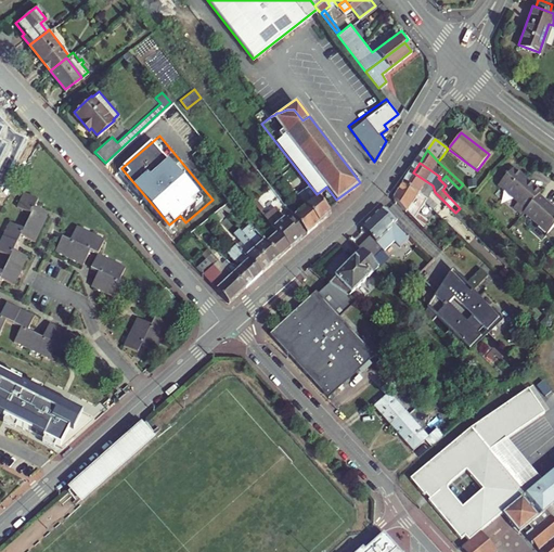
[(233,168),(229,171),(236,181),(241,178),(233,168)]
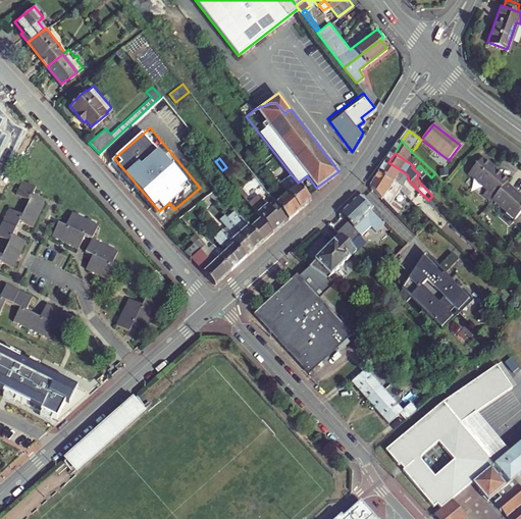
[(495,200),(508,183),(498,175),(500,173),(482,159),(468,177),(486,192),(483,195),(492,202),(495,200)]
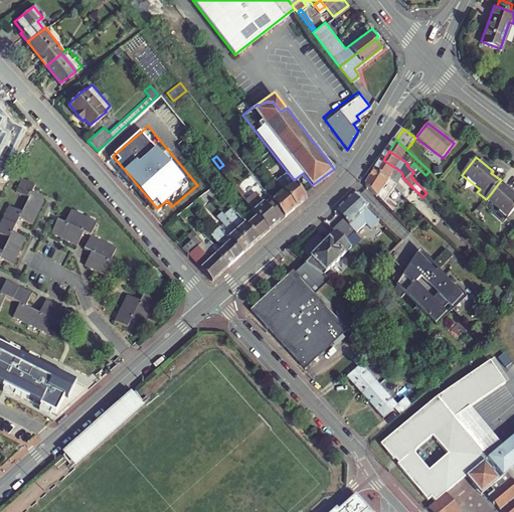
[(377,169),(391,178),(398,186),(401,189),(404,186),(413,196),(417,192),(403,178),(401,172),(383,160),(377,169)]
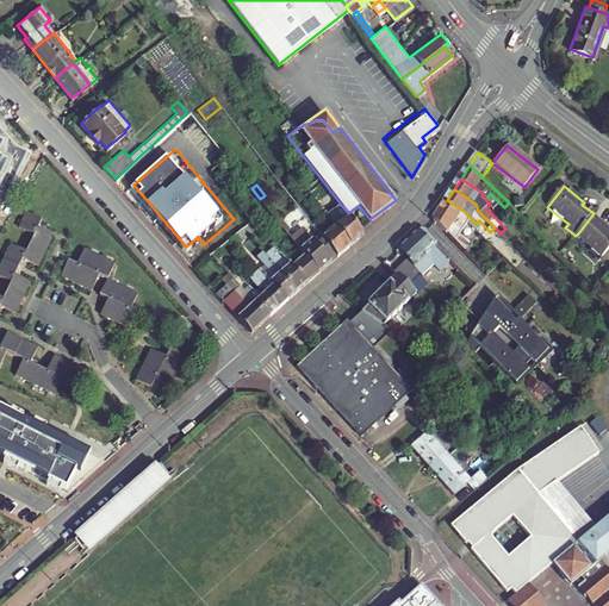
[(312,194),(304,200),(317,217),(325,211),(312,194)]
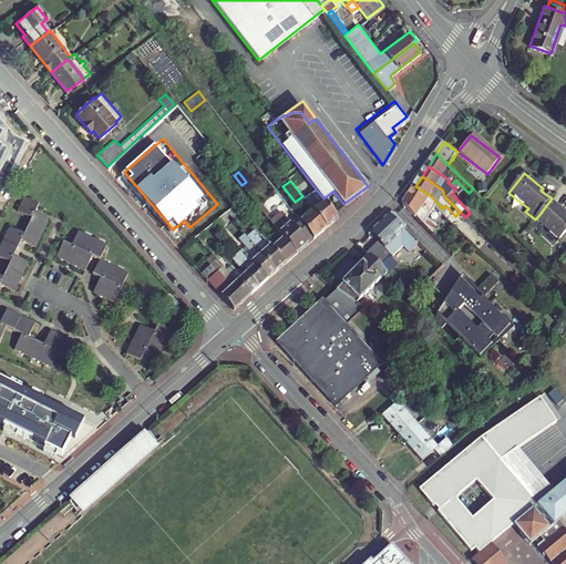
[(415,186),(407,201),(420,215),(421,217),(425,222),(434,231),(440,225),(433,219),(442,208),(439,205),(431,196),(415,186)]
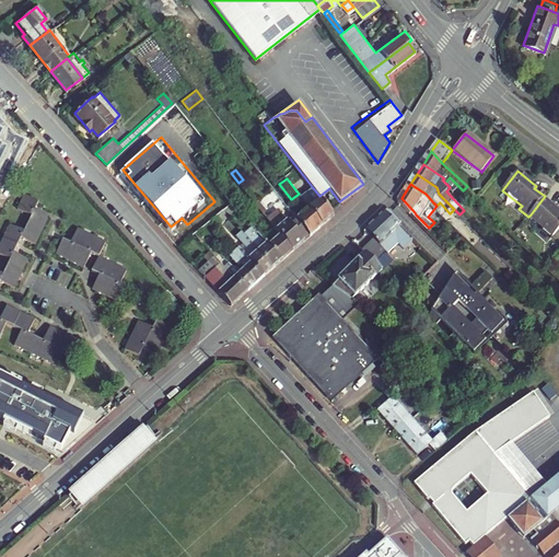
[(311,185),(300,195),(303,198),(322,223),(333,213),(319,196),(311,185)]
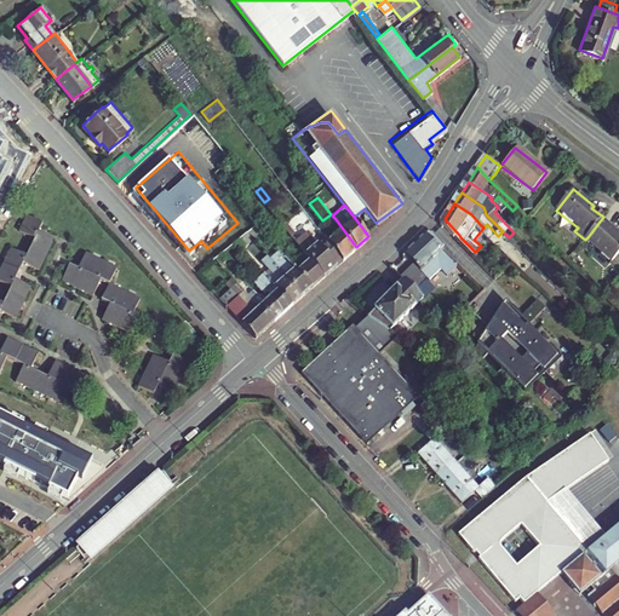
[(0,309),(16,316),(30,285),(16,278),(24,259),(39,266),(52,236),(39,230),(44,219),(27,212),(18,228),(34,235),(26,253),(10,247),(0,268),(0,278),(11,285),(4,301),(0,299),(0,309)]
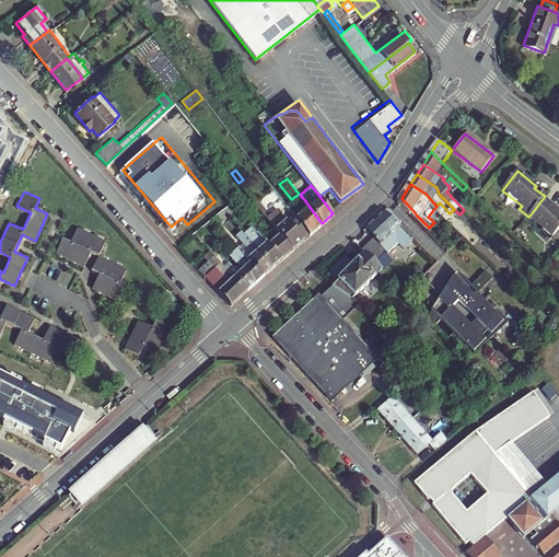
[(291,199),(290,201),(293,206),(303,198),(300,195),(299,194),(291,199)]
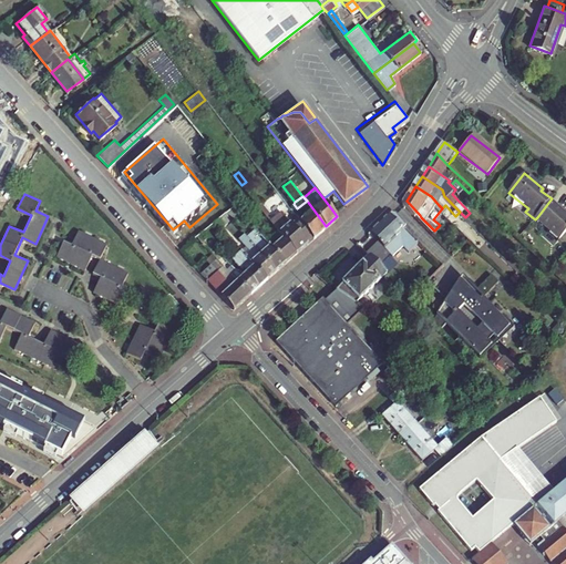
[(565,209),(552,198),(537,217),(562,237),(565,232),(565,209)]
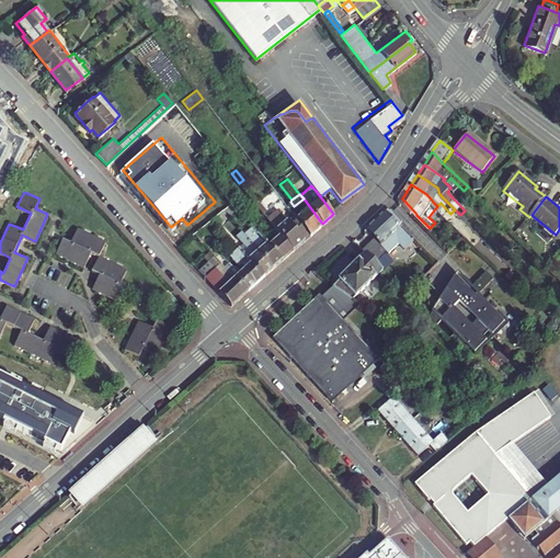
[(322,224),(304,198),(294,206),(290,202),(286,204),(294,213),(310,234),(322,224)]
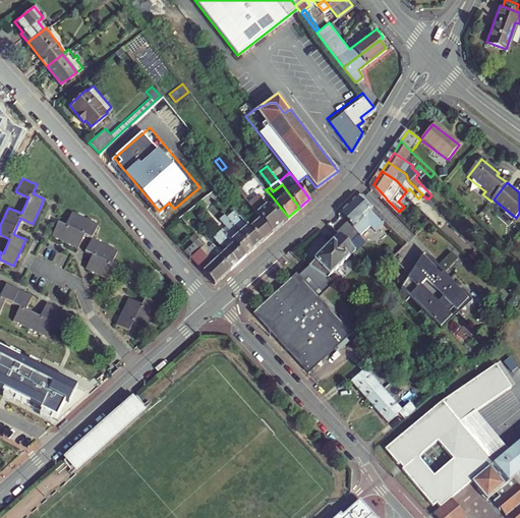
[(246,195),(238,185),(236,187),(244,197),(246,195)]
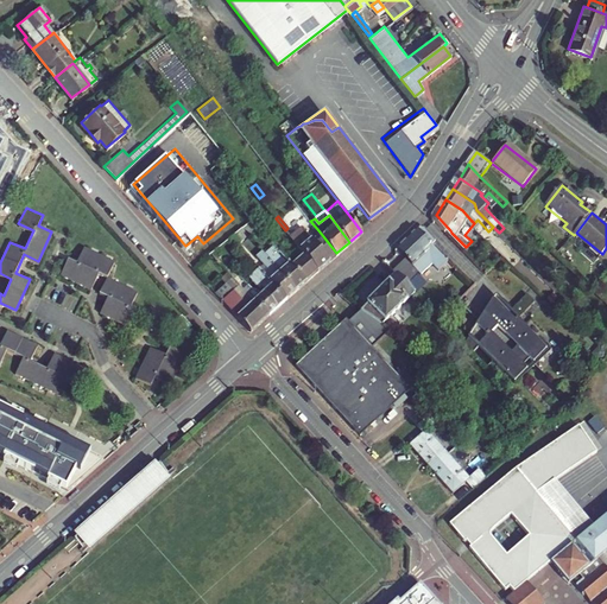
[(252,218),(241,227),(247,233),(257,224),(252,218)]
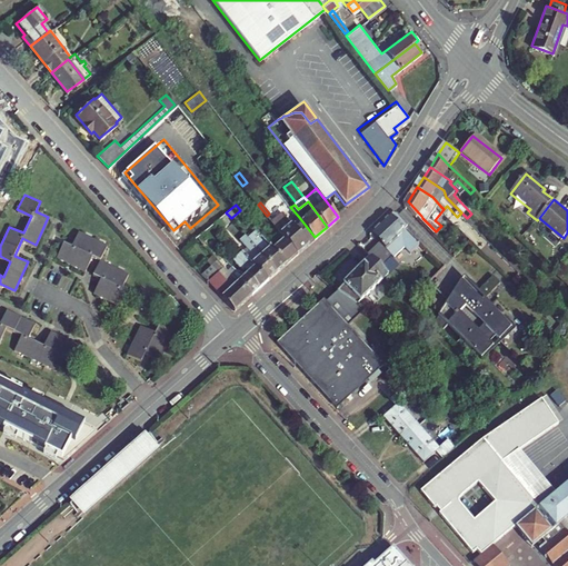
[(297,252),(315,237),(298,216),(291,221),(282,210),(271,220),(278,229),(297,252)]
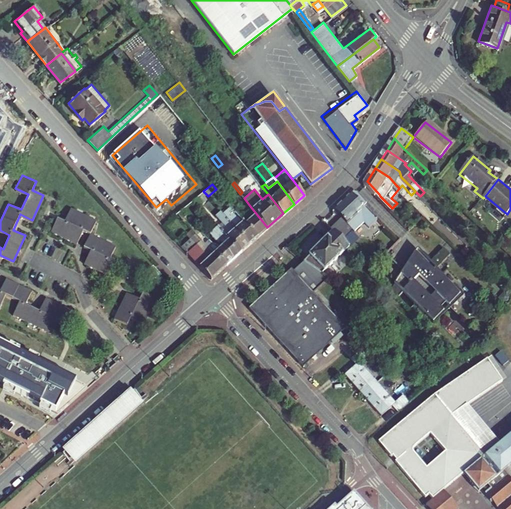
[(203,191),(194,198),(199,204),(208,196),(203,191)]
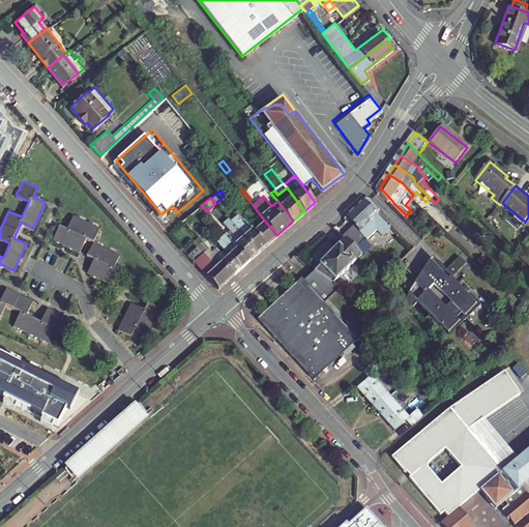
[(369,198),(366,201),(379,213),(383,210),(374,201),(370,199),(369,198)]
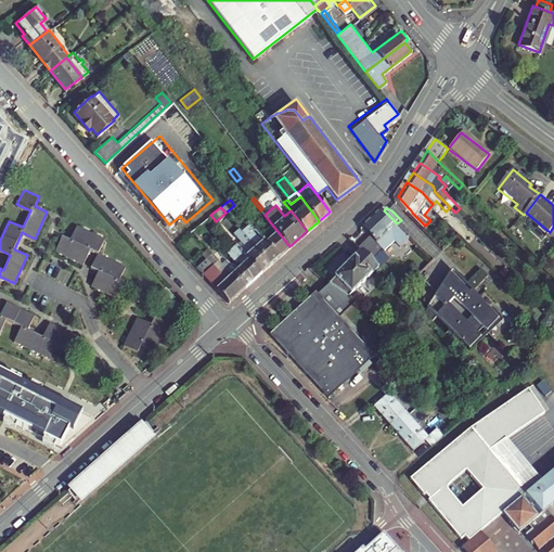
[(384,210),(366,227),(389,251),(398,242),(403,248),(412,240),(397,223),(384,210)]
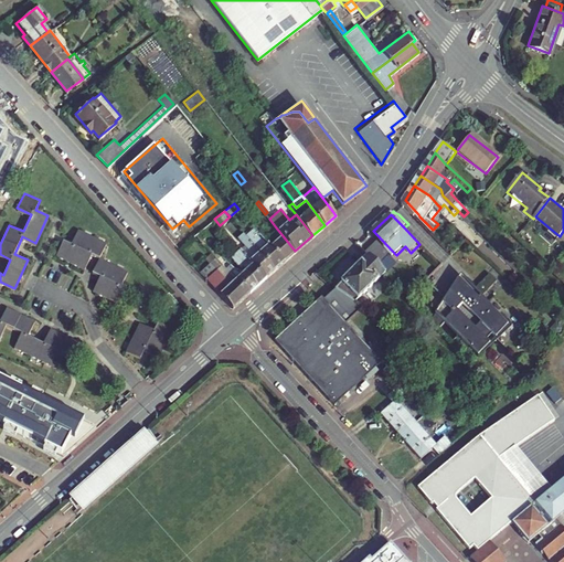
[(263,235),(254,226),(245,234),(275,268),(285,260),(263,235)]
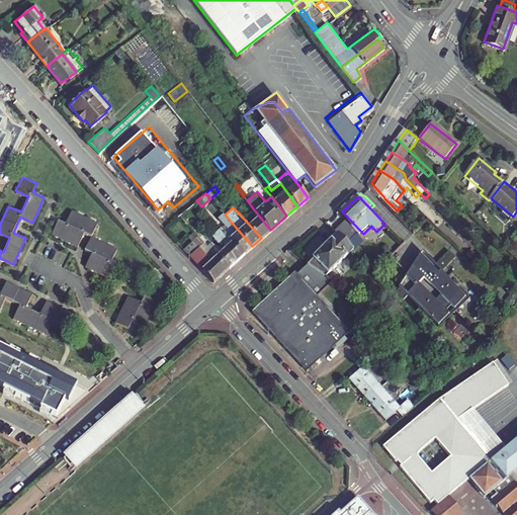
[(64,223),(57,220),(52,233),(77,244),(82,232),(90,236),(96,221),(70,208),(64,223)]
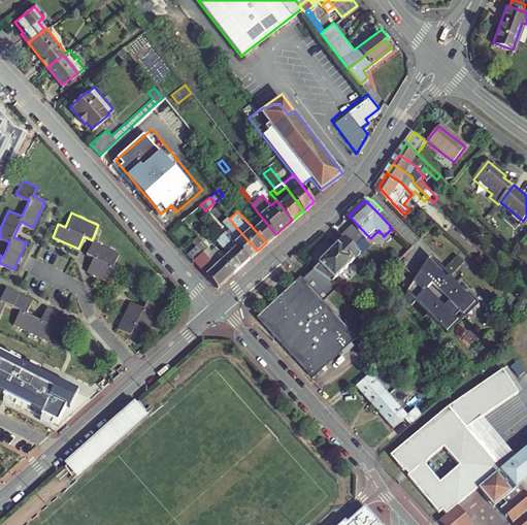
[(266,242),(275,234),(258,212),(251,220),(249,218),(245,220),(266,242)]
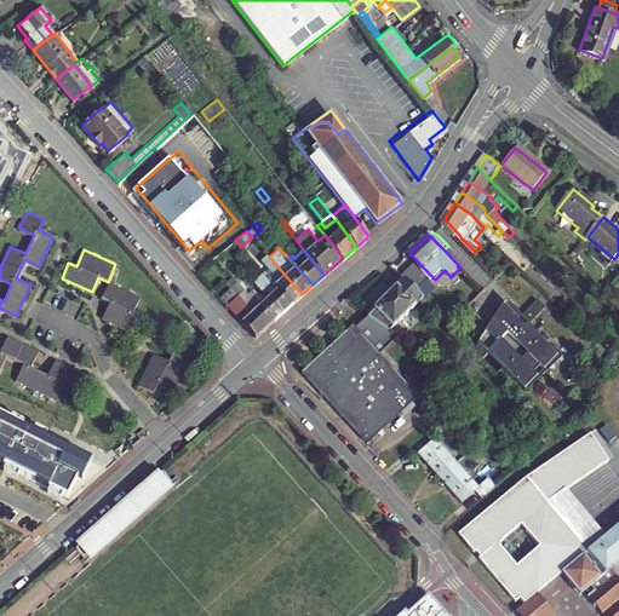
[(224,258),(219,253),(213,257),(219,263),(224,258)]
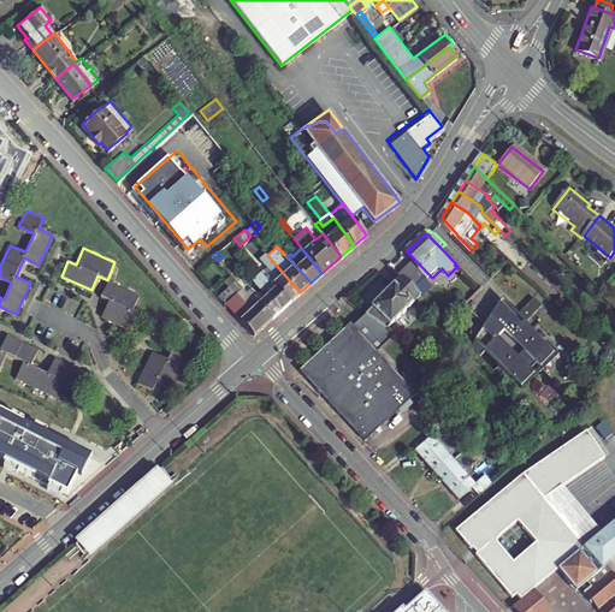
[(267,255),(265,251),(259,257),(271,271),(266,274),(290,299),(300,292),(267,255)]
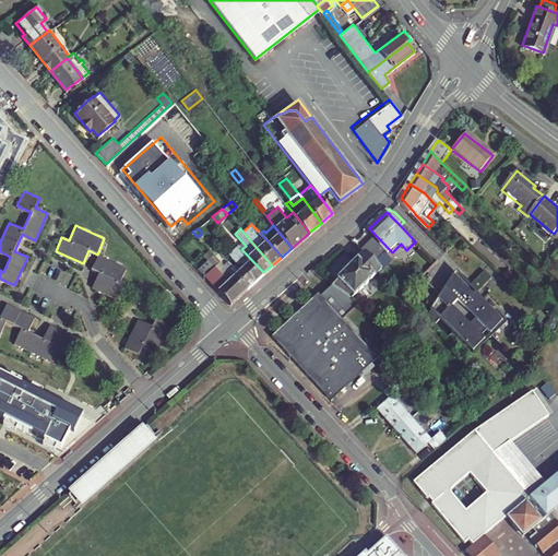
[(233,248),(227,252),(238,264),(240,262),(241,264),(248,271),(247,273),(254,281),(263,272),(241,249),(232,238),(227,241),(233,248)]
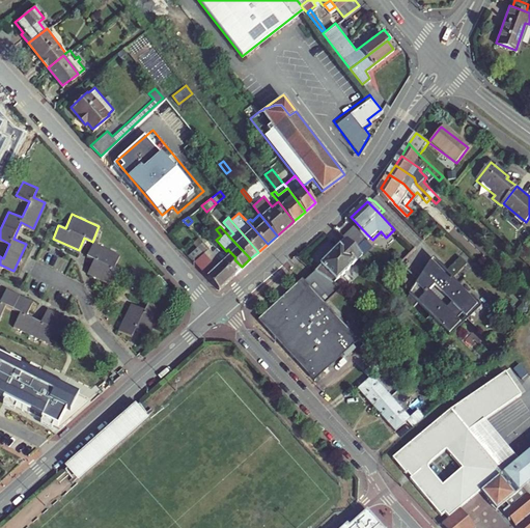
[(197,237),(192,241),(196,246),(202,241),(197,237)]
